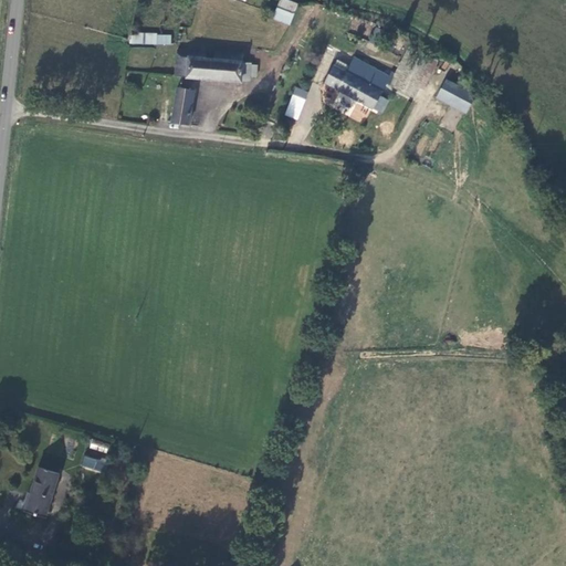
[(281,0),(274,18),(291,24),(299,4),(286,0),(281,0)]
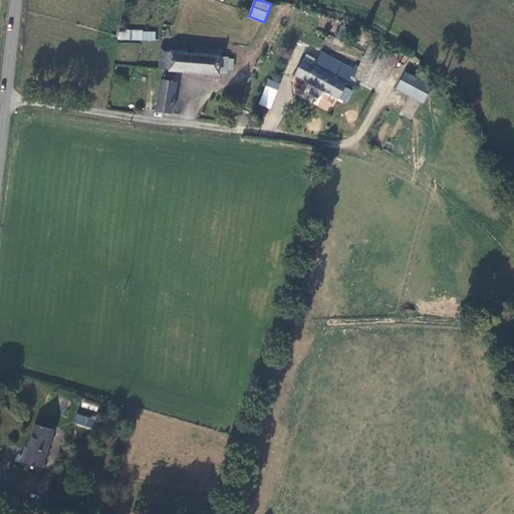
[(155,39),(155,31),(143,30),(143,29),(117,27),(117,38),(142,40),(142,38),(155,39)]
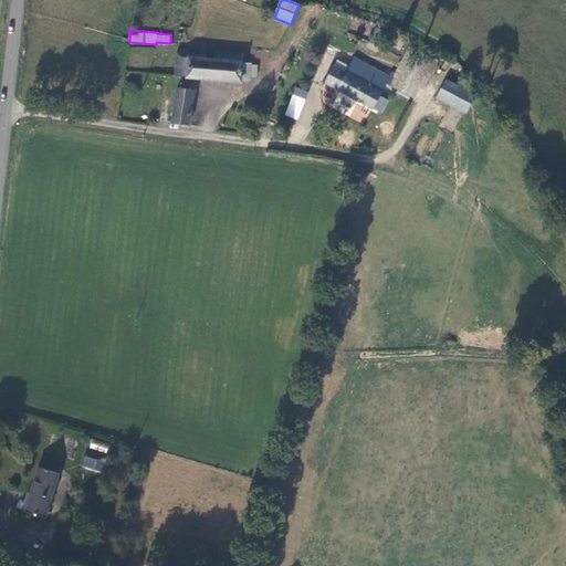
[(333,62),(322,82),(371,108),(373,107),(381,113),(388,100),(379,95),(385,84),(389,84),(413,96),(419,87),(422,90),(439,60),(419,50),(422,43),(407,35),(401,46),(406,49),(394,70),(391,67),(388,74),(353,55),(348,64),(337,58),(335,63),(333,62)]
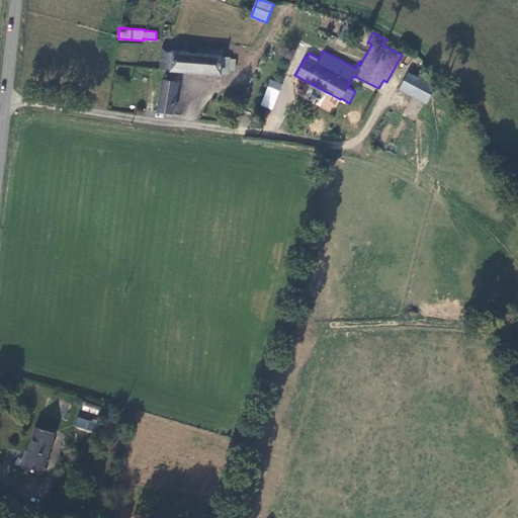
[(161,44),(159,68),(169,69),(169,71),(221,74),(221,70),(222,56),(223,47),(195,45),(195,52),(188,51),(188,45),(161,44)]
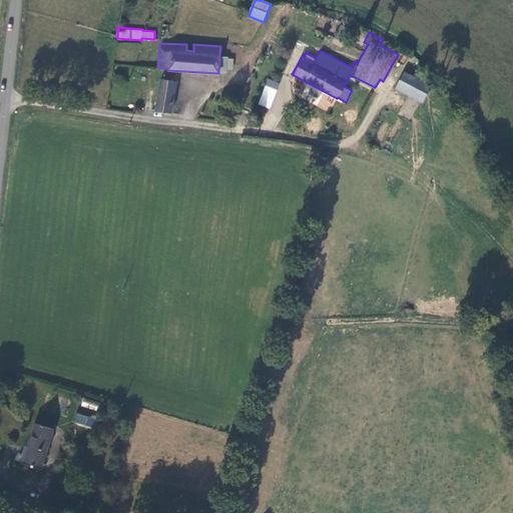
[(218,69),(226,70),(227,67),(228,57),(228,56),(219,55),(218,69)]
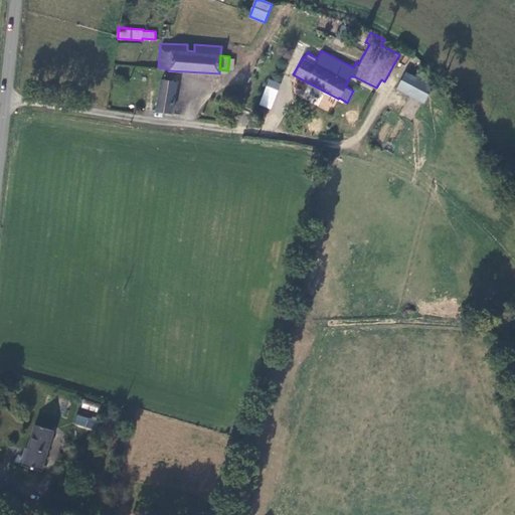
[(415,78),(405,72),(402,78),(412,84),(415,78)]
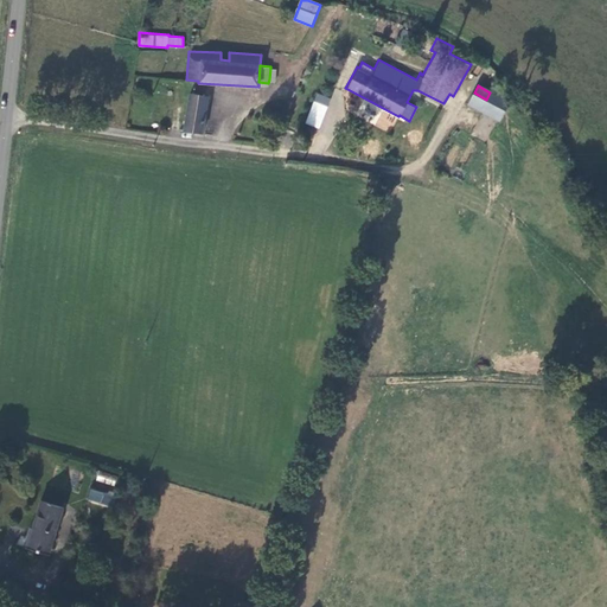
[(183,131),(203,133),(209,95),(189,93),(183,131)]
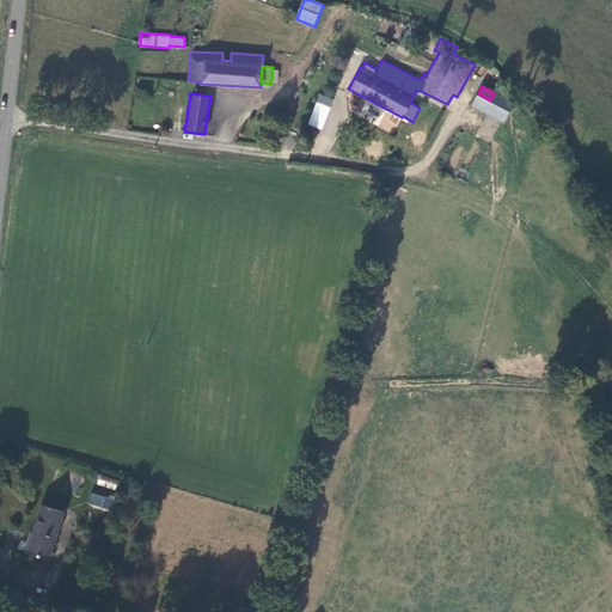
[(307,124),(322,130),(334,99),(319,93),(307,124)]
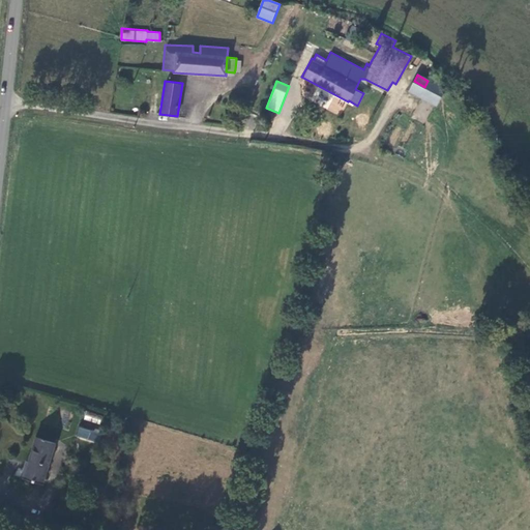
[(424,87),(414,81),(409,91),(419,96),(424,87)]
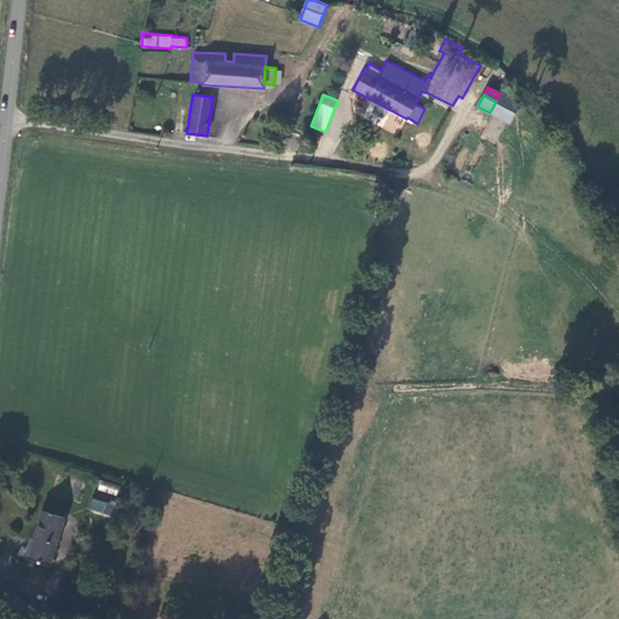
[(119,496),(120,485),(99,480),(98,491),(119,496)]
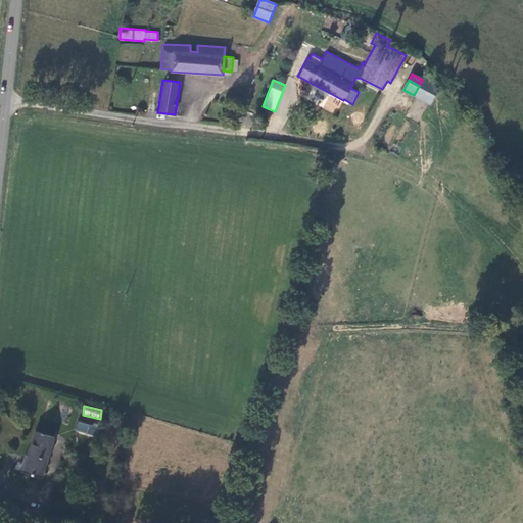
[(78,420),(75,430),(97,437),(100,427),(97,426),(98,424),(93,422),(92,425),(78,420)]
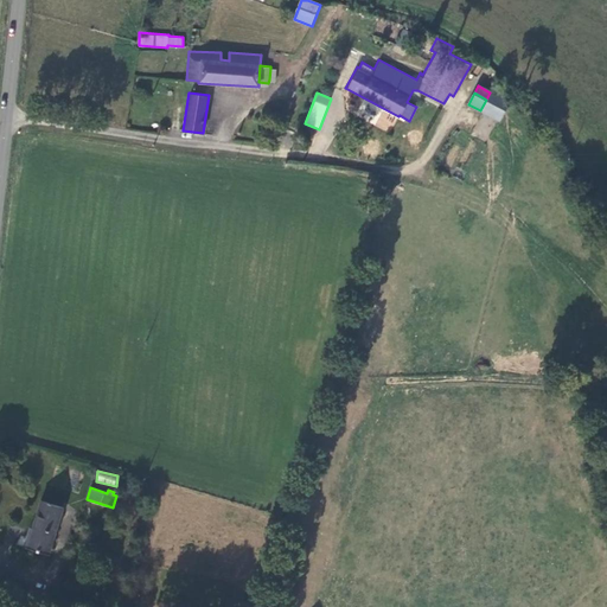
[(49,554),(63,506),(38,499),(31,528),(29,526),(23,547),(49,554)]
